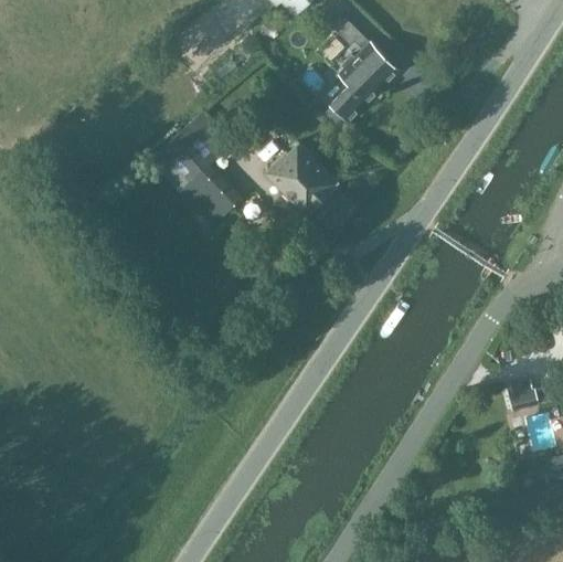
[(278,0),(295,16),(309,0),(278,0)]
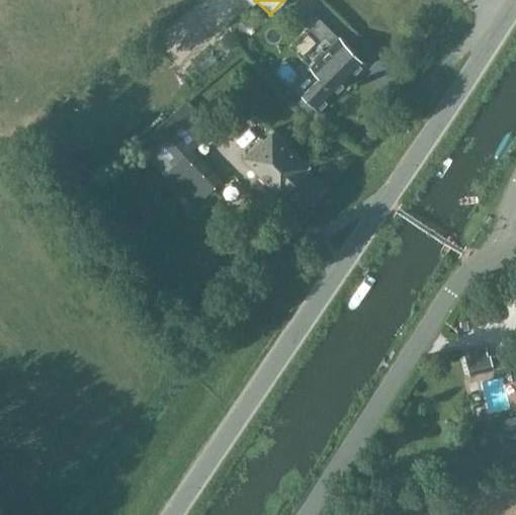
[(322,6),(315,18),(333,28),(340,17),(322,6)]
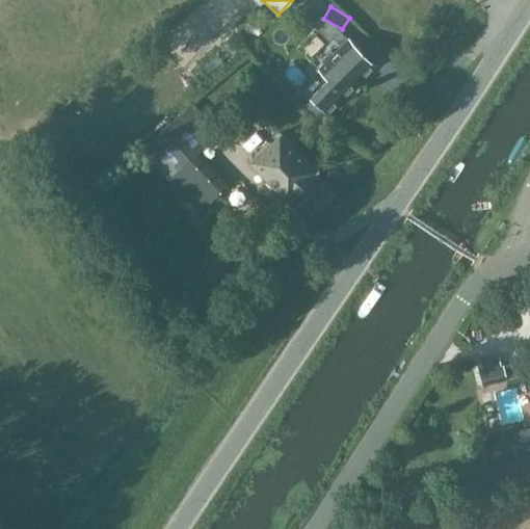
[(377,69),(367,58),(348,41),(320,71),(333,83),(316,99),(330,114),(367,78),(377,69)]
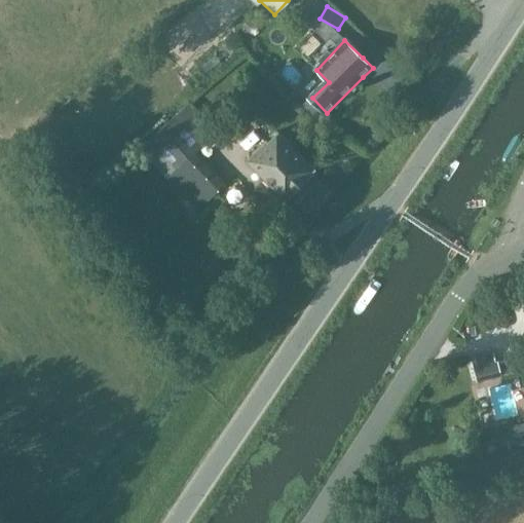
[(327,113),(312,98),(302,107),(317,122),(327,113)]
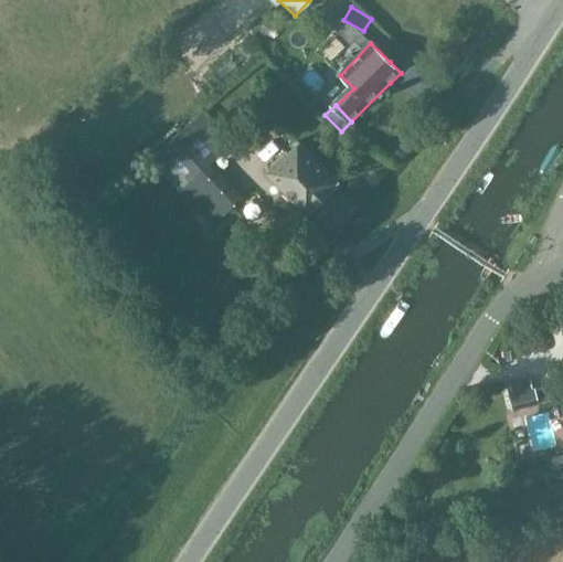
[(151,160),(180,193),(181,193),(234,145),(204,112),(151,160)]
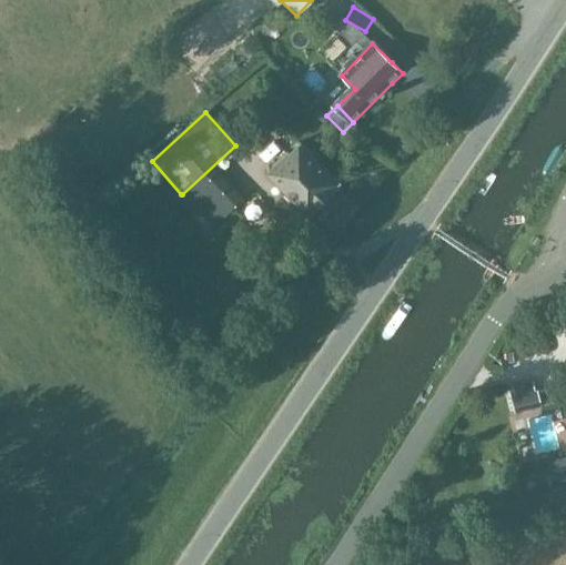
[(310,215),(341,185),(300,144),(269,175),(310,215)]
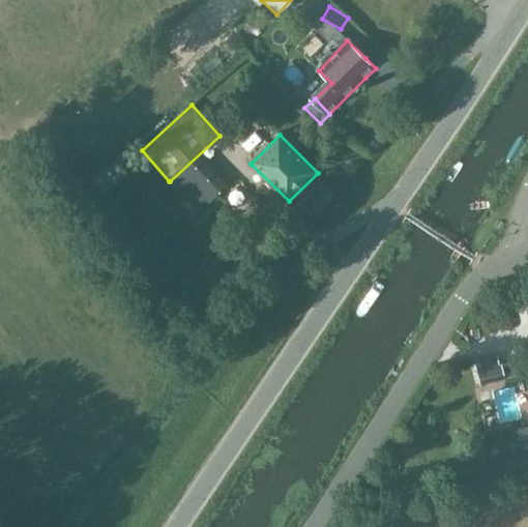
[(170,181),(169,181),(200,215),(208,208),(205,205),(218,193),(212,198),(201,186),(196,191),(185,179),(197,169),(197,168),(175,187),(170,181)]
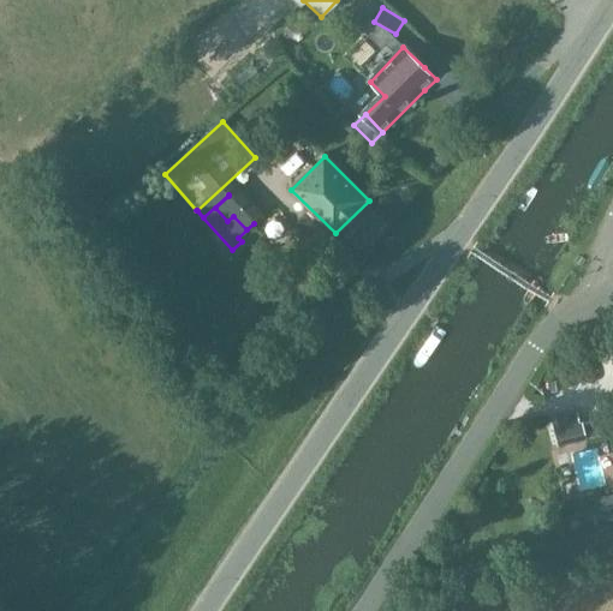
[(555,431),(560,451),(589,444),(583,424),(581,425),(578,414),(555,420),(559,431),(555,431)]
